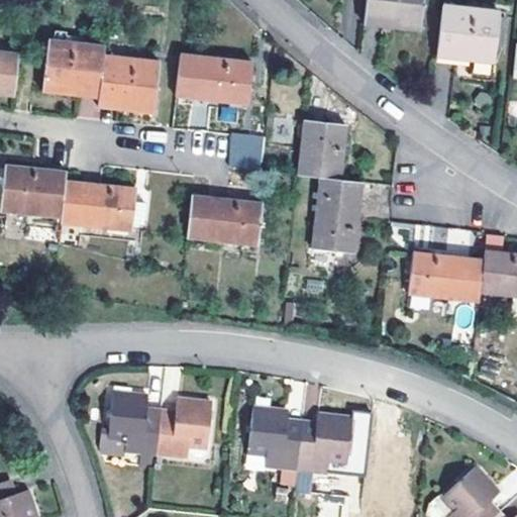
[(422,0),(368,0),(366,24),(419,30),(422,0)]
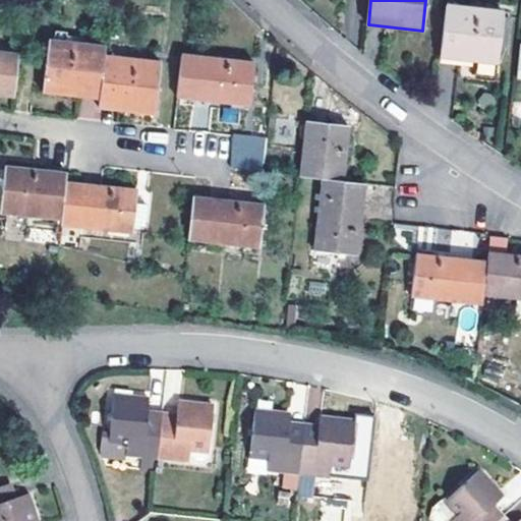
[(502,10),(447,4),(441,57),(496,64),(502,10)]
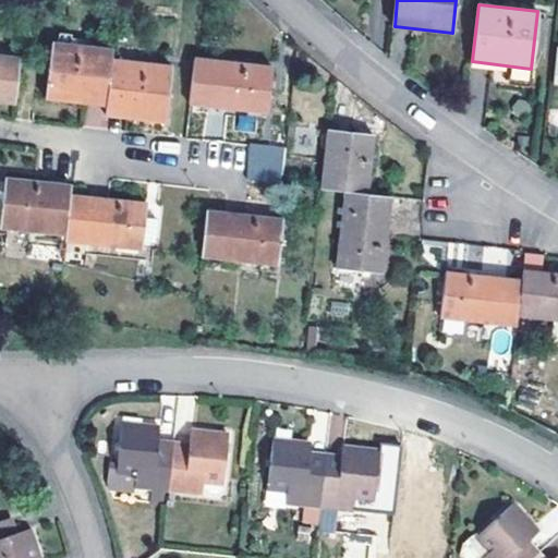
[(47,98),(107,106),(112,59),(113,50),(52,43),(47,98)]
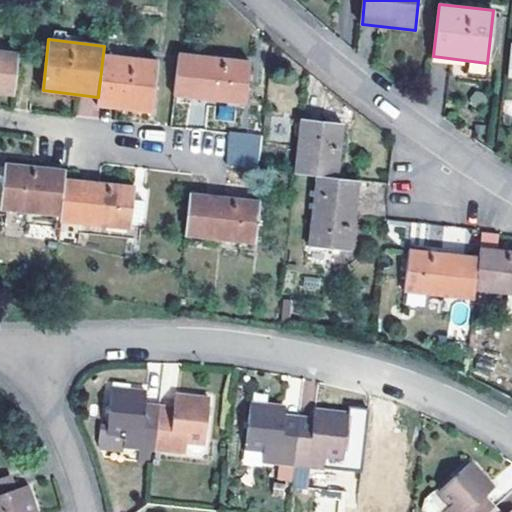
[(0,92),(13,94),(18,53),(0,50),(0,92)]
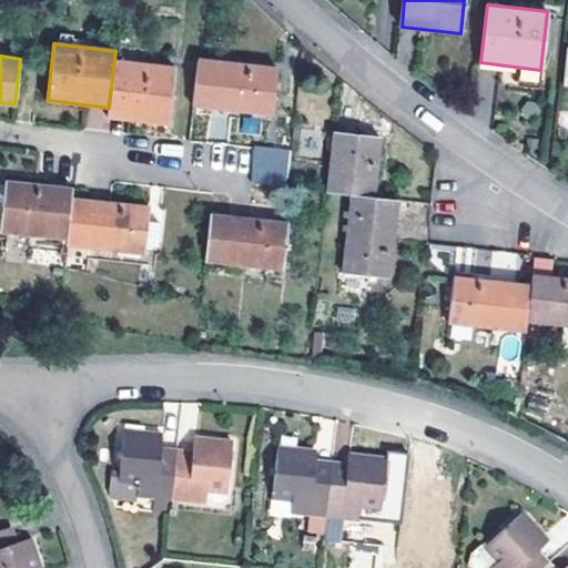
[(175,67),(114,60),(109,108),(108,117),(169,124),(175,67)]
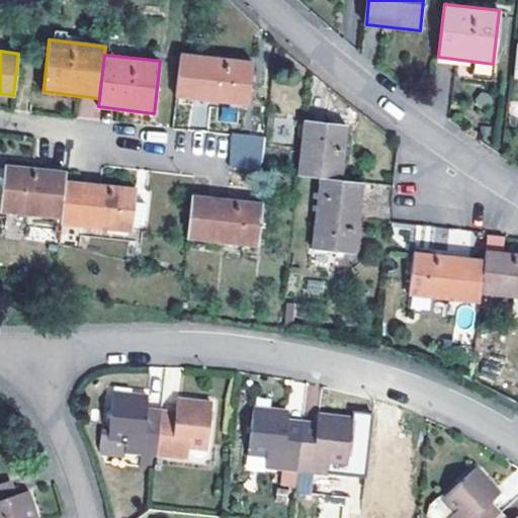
[(251,62),(181,55),(177,97),(246,104),(251,62)]
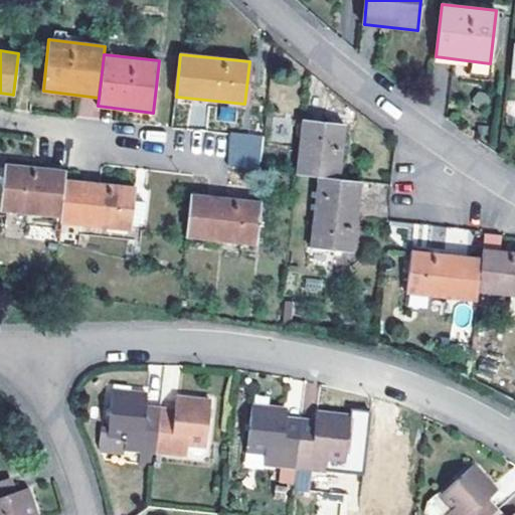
[(298,174),(339,177),(344,125),(302,120),(298,174)]
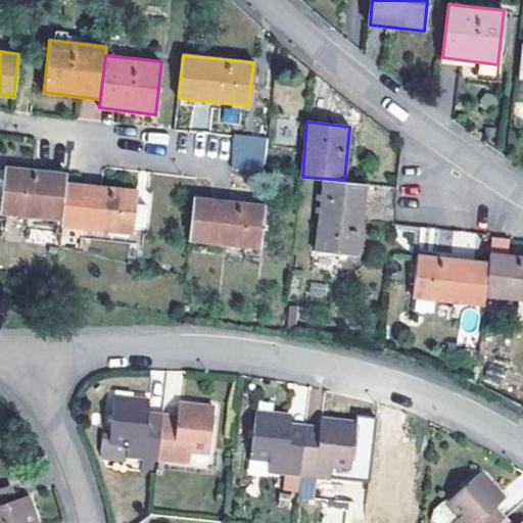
[(232,134),(230,170),(264,172),(266,136),(232,134)]
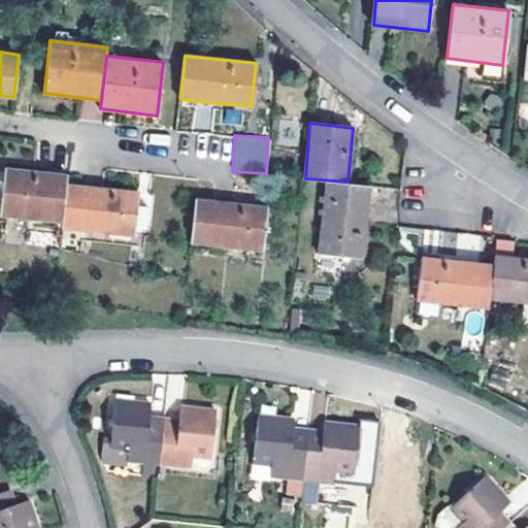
[(68,175),(46,172),(5,168),(0,216),(63,223),(67,185),(68,175)]
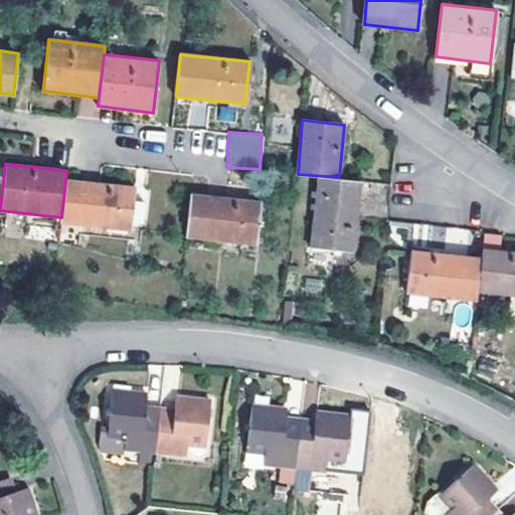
[(352,251),(360,181),(339,179),(318,177),(311,246),(352,251)]
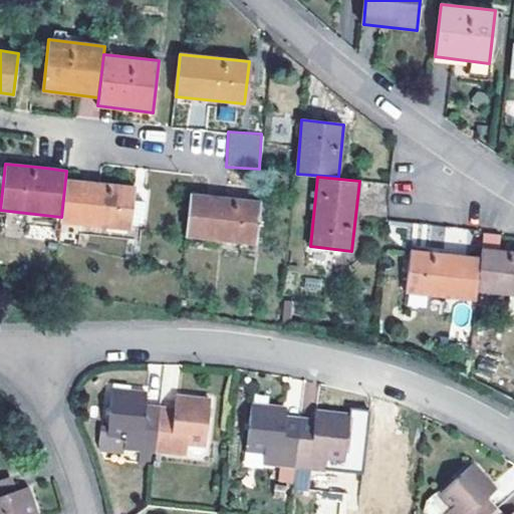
[(61,217),(60,223),(131,230),(132,222),(144,223),(147,201),(135,200),(136,188),(65,180),(61,217)]
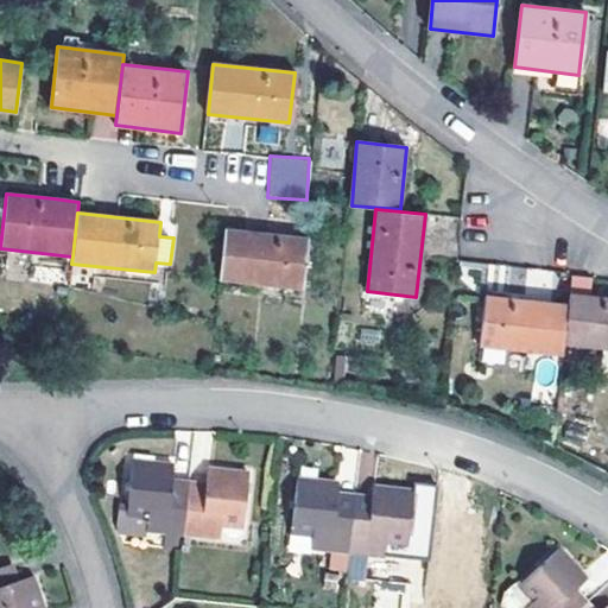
[(309,239),(226,229),(219,280),(302,290),(309,239)]
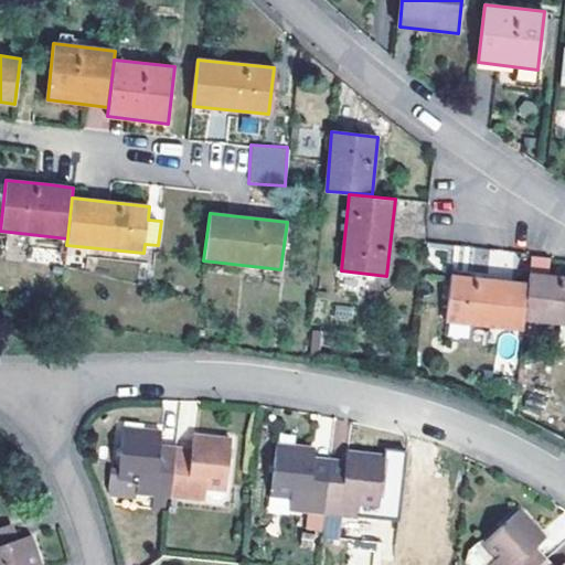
[(528,284),(523,320),(564,323),(564,277),(529,274),(528,284)]
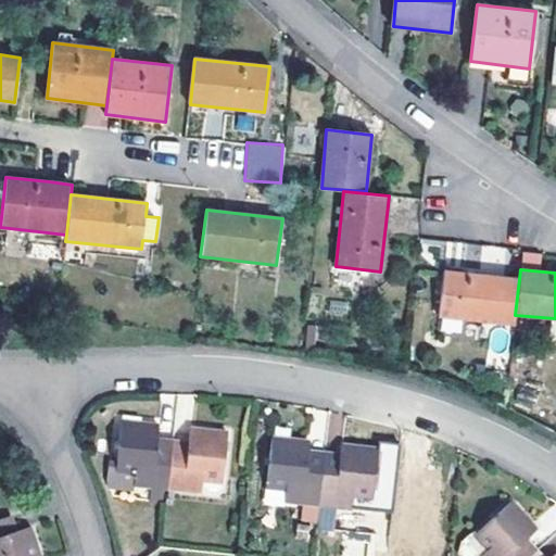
[(515,315),(519,279),(443,270),(439,316),(515,324),(515,315)]
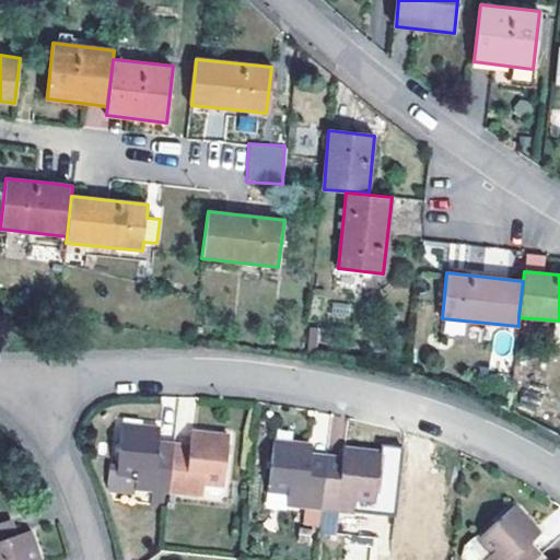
[(315,356),(317,337),(310,337),(306,354),(315,356)]
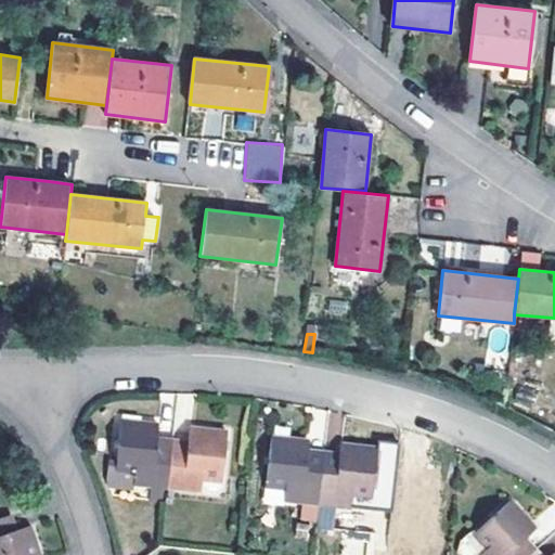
[(146,501),(165,503),(166,489),(171,440),(156,438),(157,424),(120,420),(116,468),(133,470),(132,485),(147,487),(146,501)]
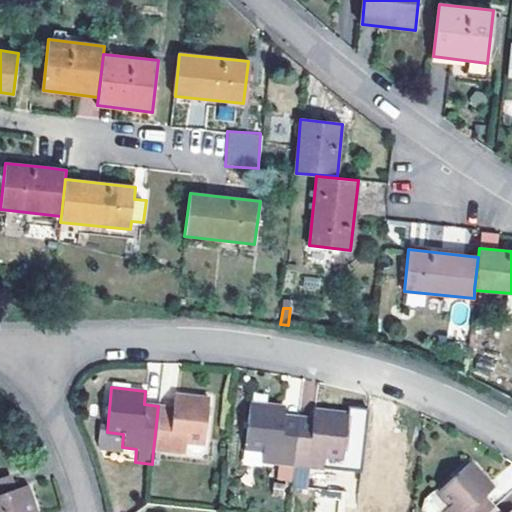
[(158,406),(153,451),(184,454),(186,441),(202,442),(208,398),(174,394),(172,407),(158,406)]
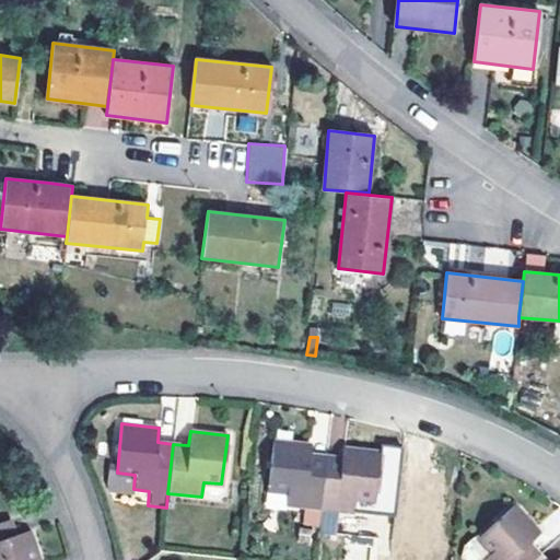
[(301,524),(318,525),(321,509),(326,455),(310,453),(311,443),(275,440),(268,490),(287,492),(286,505),(303,506),(301,524)]
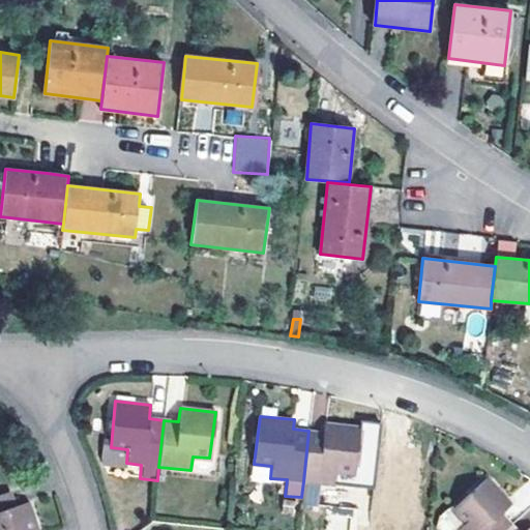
[(323,432),(308,431),(303,481),(334,484),(336,474),(353,475),(358,428),(324,423),(323,432)]
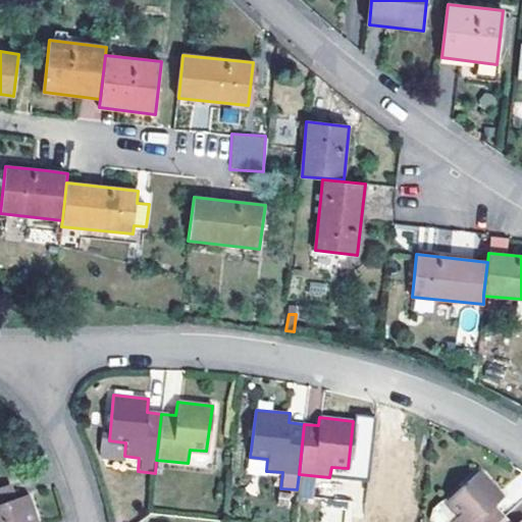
[(503,496),(480,470),(446,502),(457,515),(449,521),(497,521),(505,515),(494,504),(503,496)]
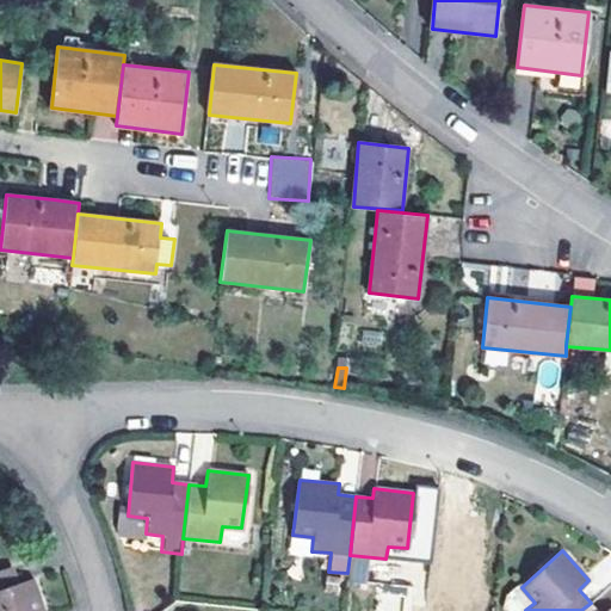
[(12,567),(0,569),(0,610),(44,610),(34,579),(18,584),(12,567)]
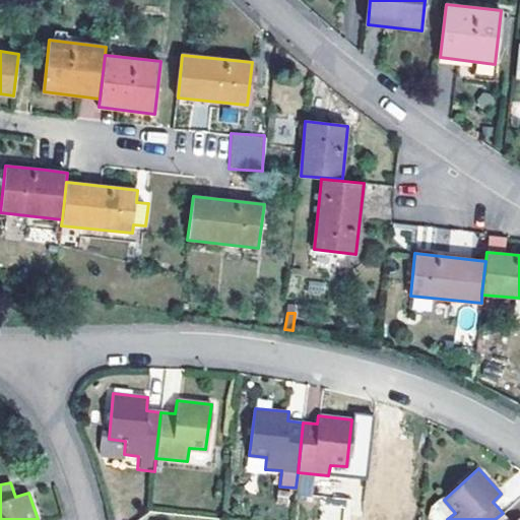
[(346,519),(346,498),(319,498),(318,519),(346,519)]
